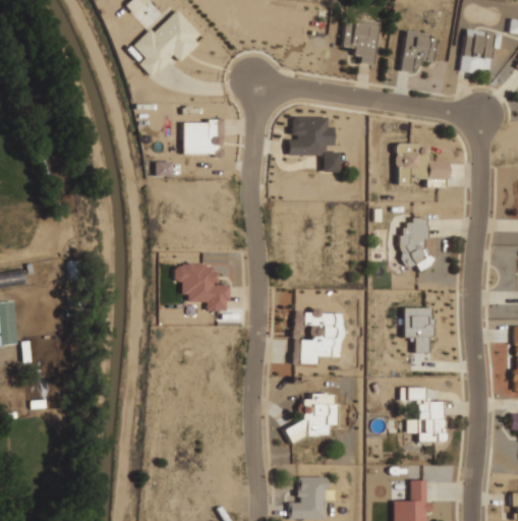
[(206,37),(175,6),(136,47),(147,56),(139,63),(153,77),(175,54),(182,61),(206,37)]
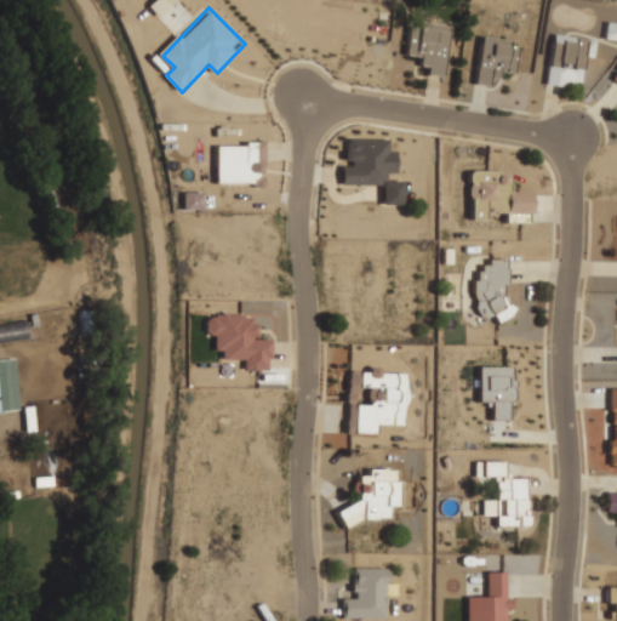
[(447,77),(453,26),(413,21),(410,57),(426,58),(424,73),(447,77)]
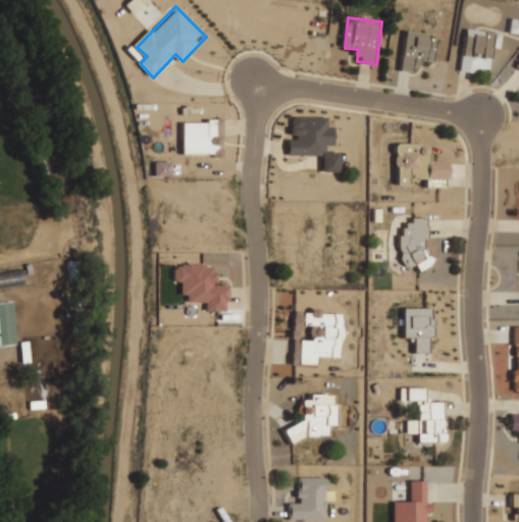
[(468,28),(462,70),(490,74),(495,46),(518,49),(518,19),(514,18),(511,34),(468,28)]
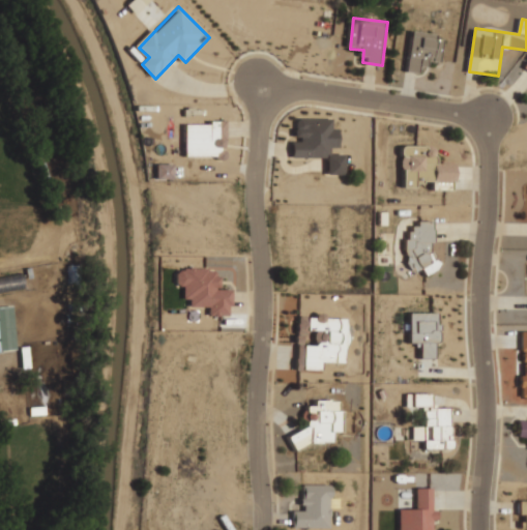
[(446,35),(414,30),(408,71),(429,75),(430,63),(441,64),(446,35)]
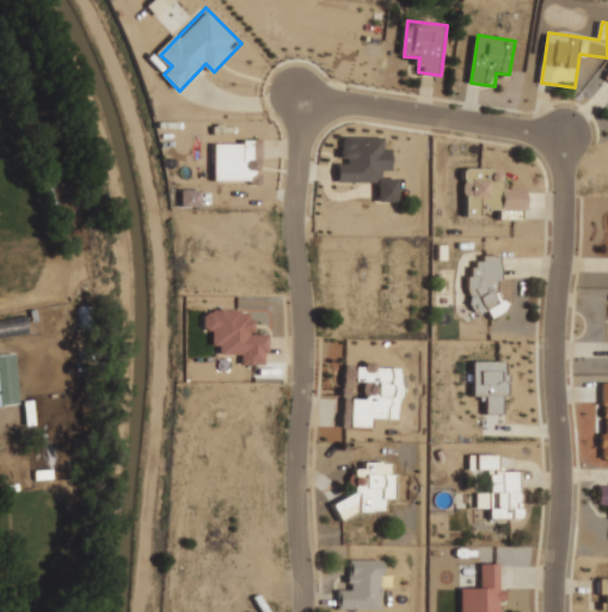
[(384,182),(384,170),(392,170),(392,147),(387,147),(386,136),(348,136),(349,163),(338,163),(339,182),(384,182)]
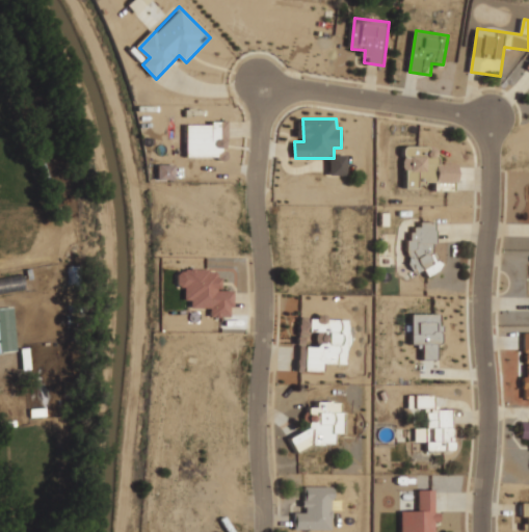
[(187,157),(229,158),(229,121),(213,120),(213,125),(187,124),(187,157)]
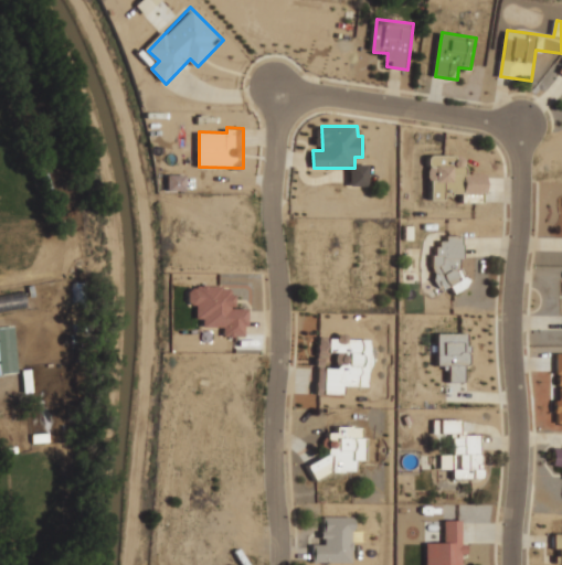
[(428,200),(453,201),(453,193),(462,194),(462,202),(486,202),(486,172),(465,172),(465,155),(430,153),(428,200)]
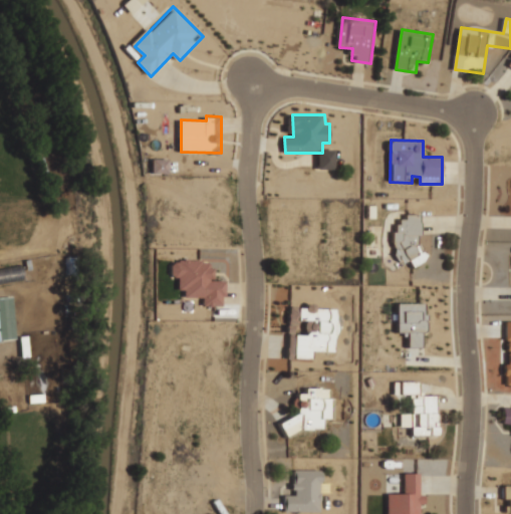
[(153,173),(170,173),(170,159),(153,159),(153,173)]
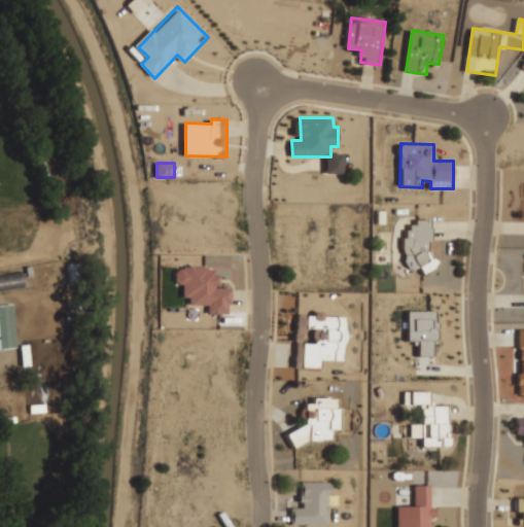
[(433,219),(413,219),(413,231),(405,231),(406,270),(434,270),(433,219)]
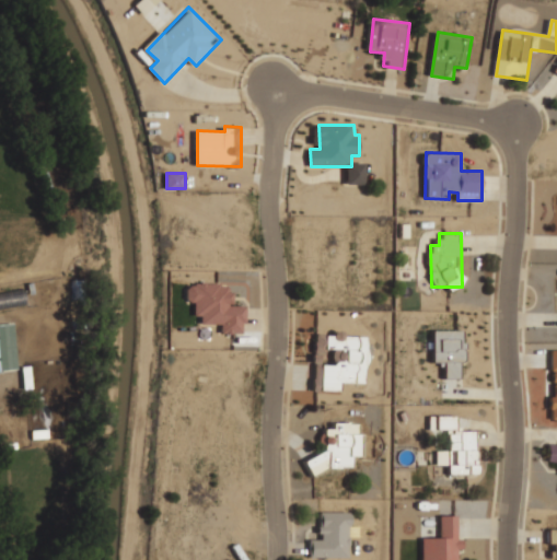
[(248,333),(248,304),(234,304),(234,282),(187,281),(187,302),(198,302),(198,323),(222,323),(222,333),(248,333)]
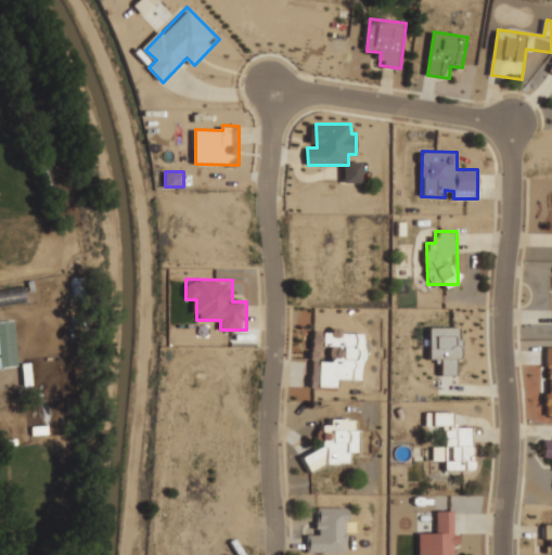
[(0,306),(26,304),(25,287),(0,289),(0,306)]
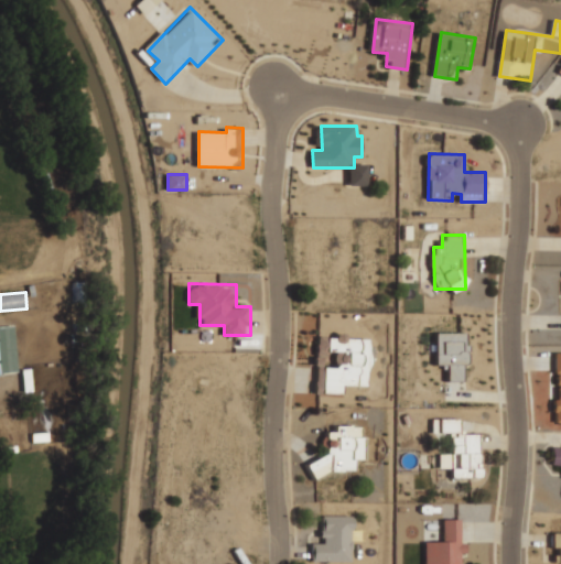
[(0,372),(19,372),(15,326),(0,326),(0,372)]
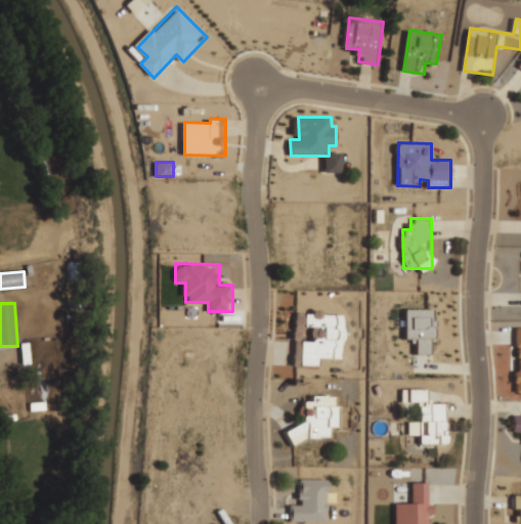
[(405,341),(417,341),(417,354),(435,354),(435,308),(405,308),(405,341)]
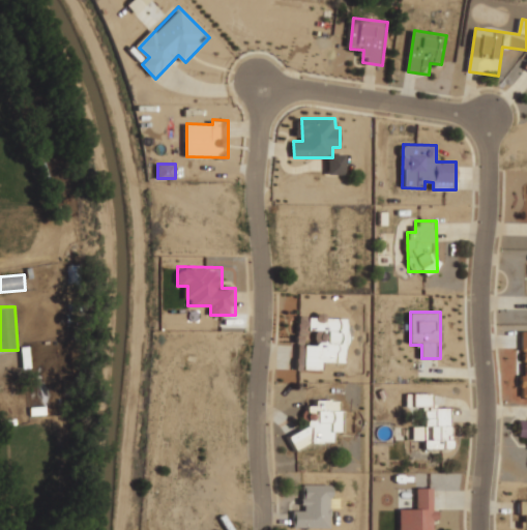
[(348,361),(349,317),(298,317),(297,370),(324,370),(324,361),(348,361)]
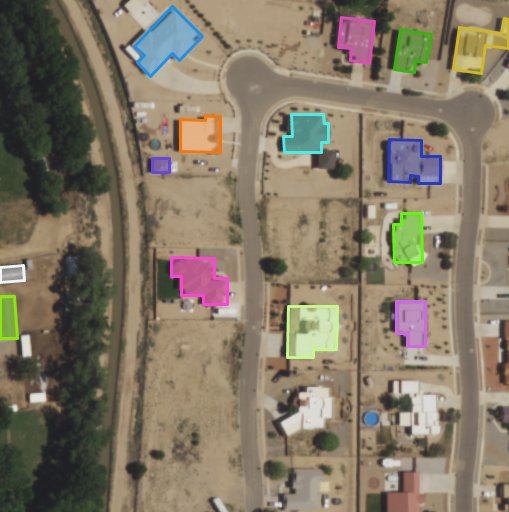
[(401,392),(417,392),(416,380),(400,381),(401,392)]
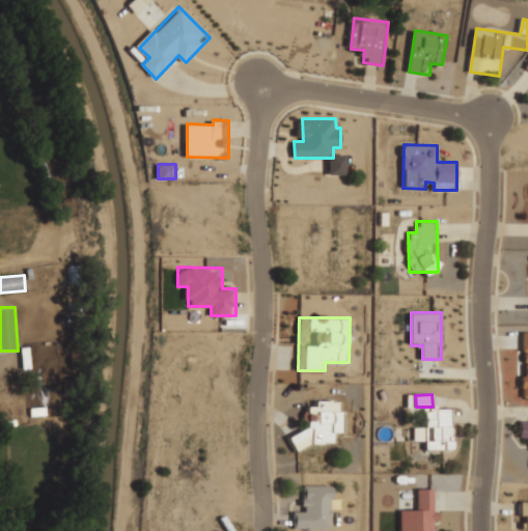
[(344,432),(343,400),(316,400),(316,409),(308,409),(308,432),(293,432),(294,446),(335,445),(334,432),(344,432)]
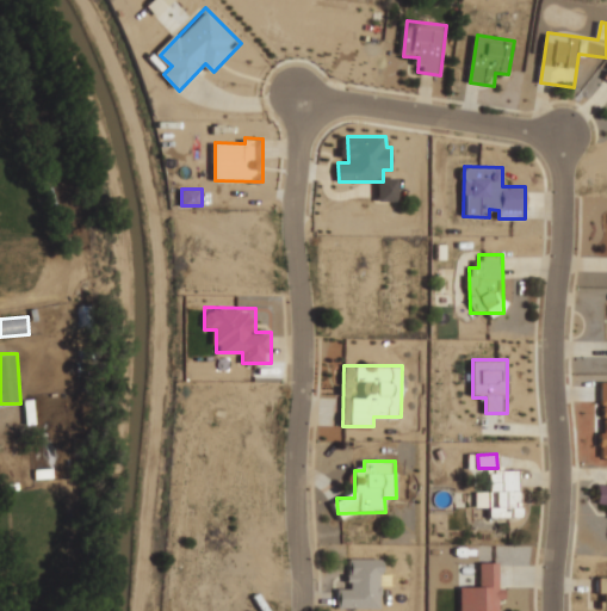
[(490,519),(524,519),(524,470),(490,470),(490,493),(478,493),(478,506),(490,506),(490,519)]
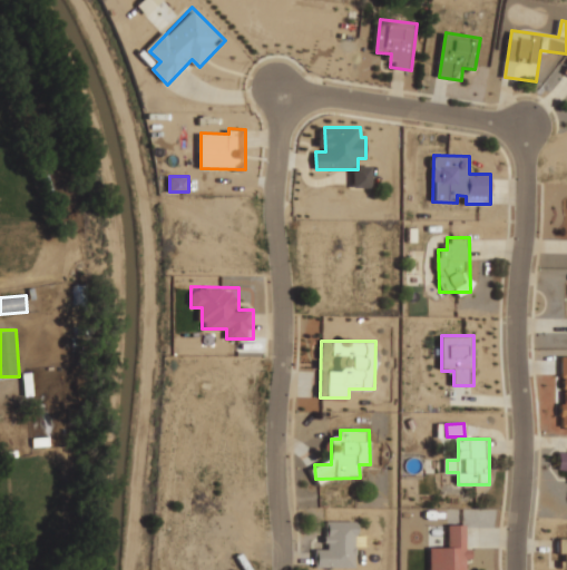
[(360,521),(329,521),(329,544),(318,544),(318,567),(360,567),(360,521)]
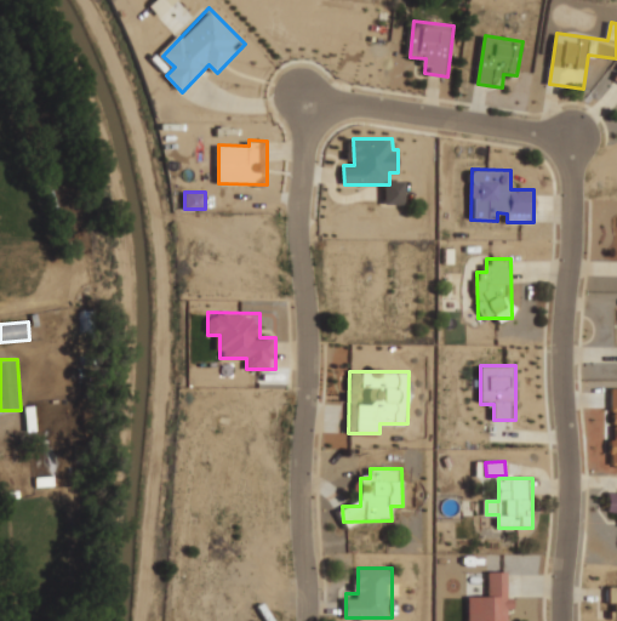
[(509,571),(490,571),(490,596),(469,596),(468,620),(513,620),(513,596),(509,596),(509,571)]
